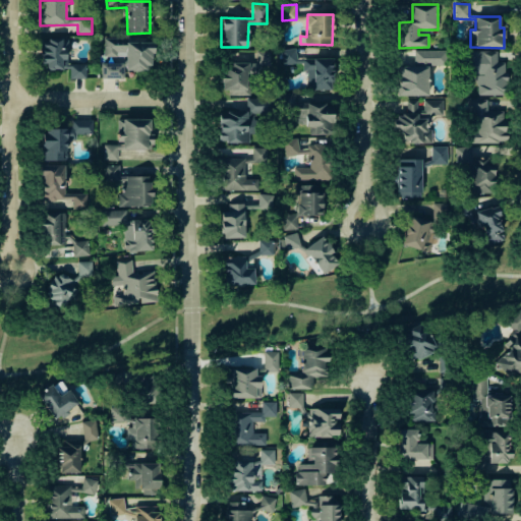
[(85,64),(67,64),(67,39),(42,39),(43,70),(69,69),(69,78),(85,78),(85,64)]
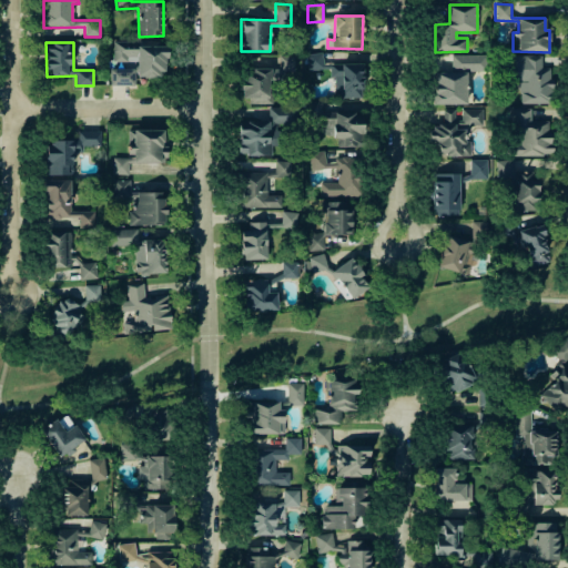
[(110,85),(135,85),(135,77),(165,78),(166,42),(113,42),(113,62),(129,62),(129,59),(137,59),(135,69),(110,69),(110,85)]
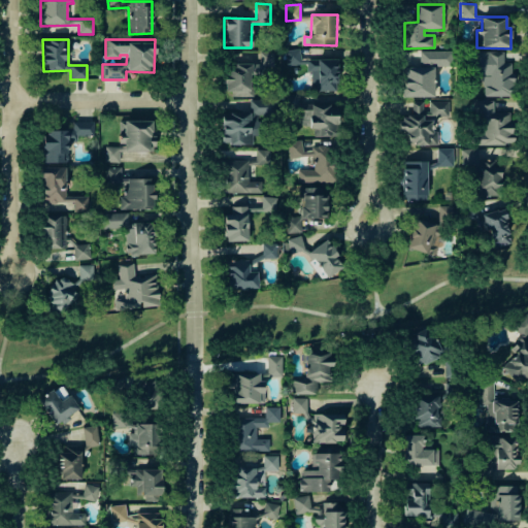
[(337,60),(300,60),(300,48),(286,50),(286,65),(306,65),(306,72),(310,72),(310,92),(337,92),(337,60)]
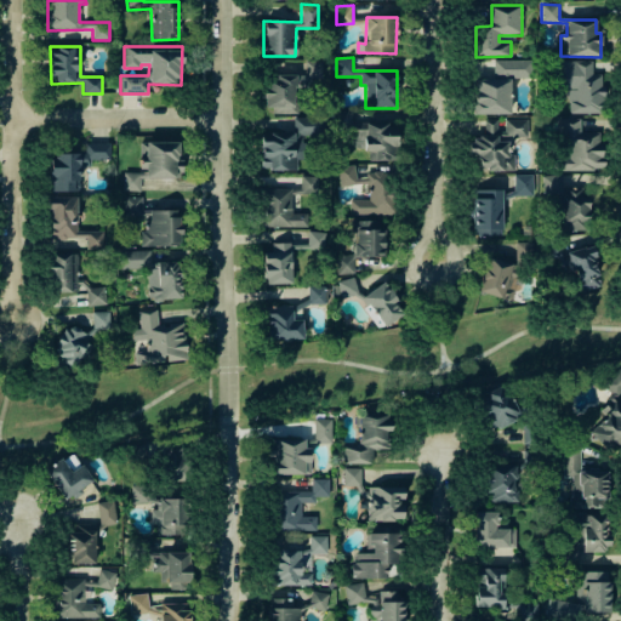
[(533,60),(494,60),(494,77),(533,77),(533,60)]
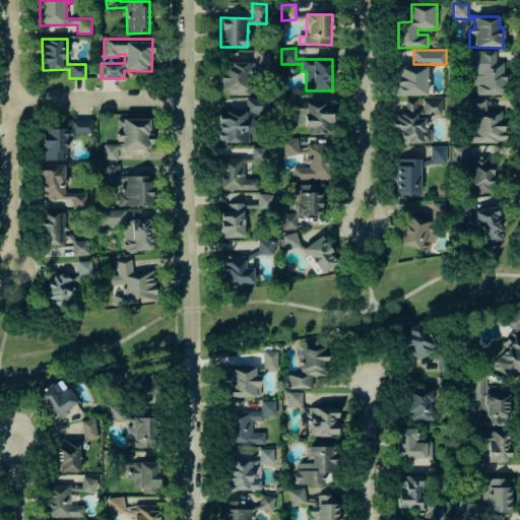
[(256,68),(269,68),(269,51),(256,51),(256,68)]
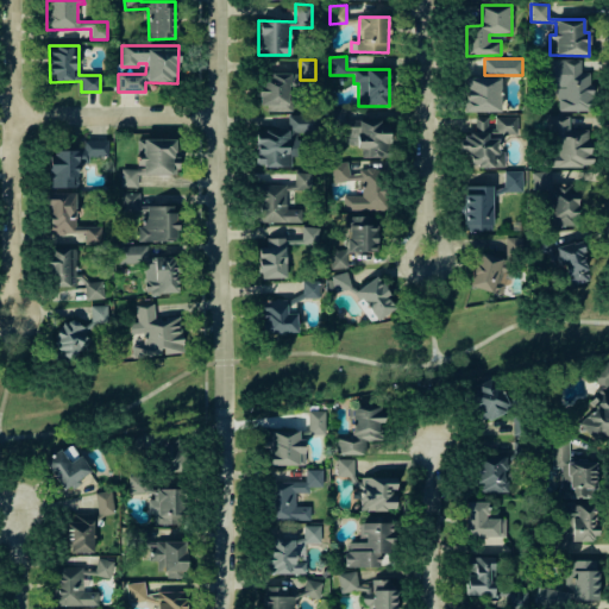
[(590,112),(591,74),(581,73),(581,60),(546,60),(545,87),(557,88),(557,111),(590,112)]
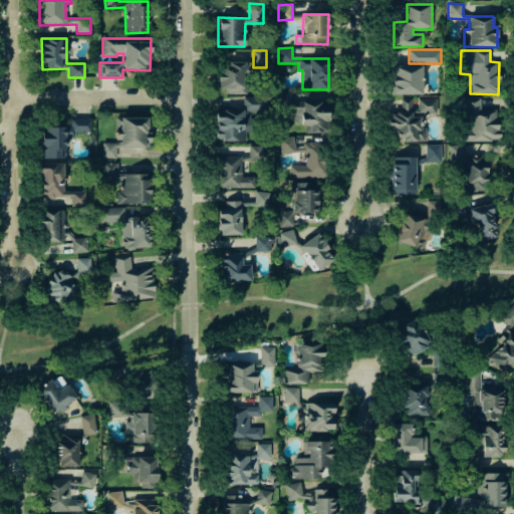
[(245,62),(218,63),(219,89),(225,89),(225,94),(245,93),(245,62)]
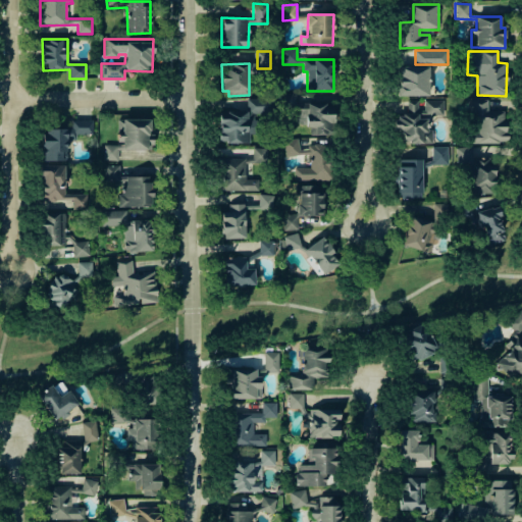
[(399,65),(399,96),(428,97),(429,66),(399,65)]
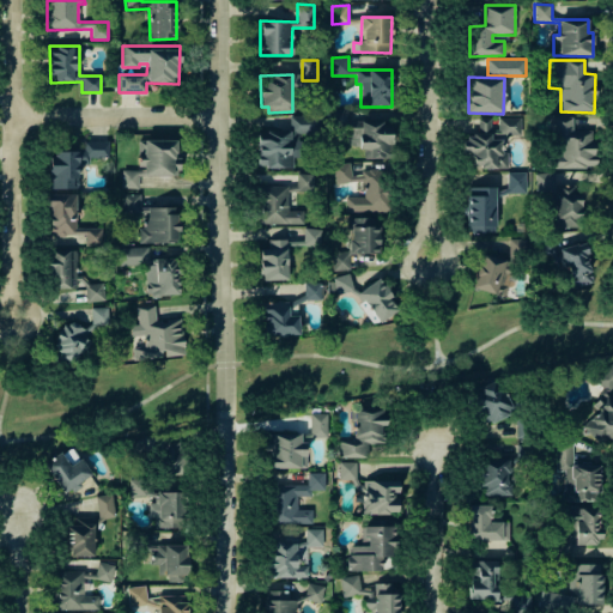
[(393,158),(392,122),(347,122),(347,110),(331,110),(331,129),(351,129),(351,147),(364,147),(364,159),(393,158)]
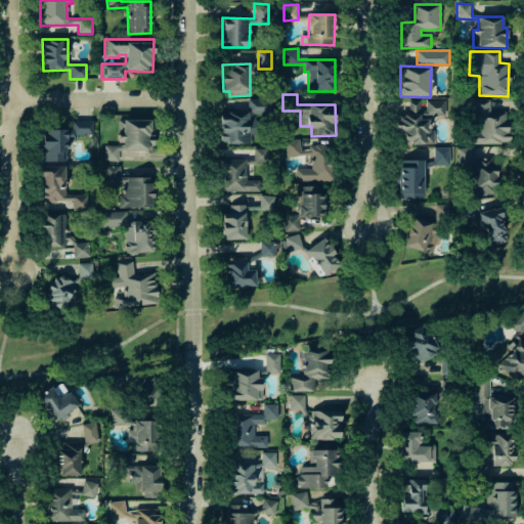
[(248,112),(220,113),(220,144),(250,143),(250,135),(253,135),(253,116),(276,115),(276,99),(248,99),(248,112)]
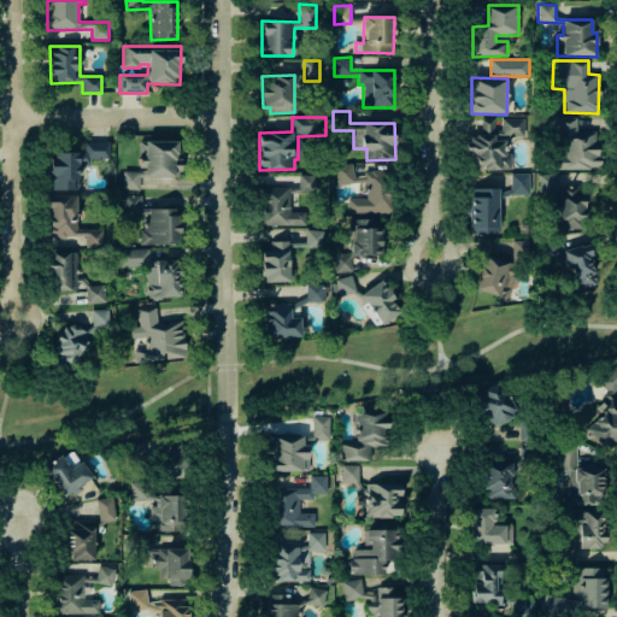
[(511,170),(511,153),(505,153),(505,140),(494,140),(494,135),(524,135),(523,118),(500,118),(501,130),(494,130),(494,119),(481,119),(481,137),(465,137),(465,158),(475,157),(476,170),(511,170)]
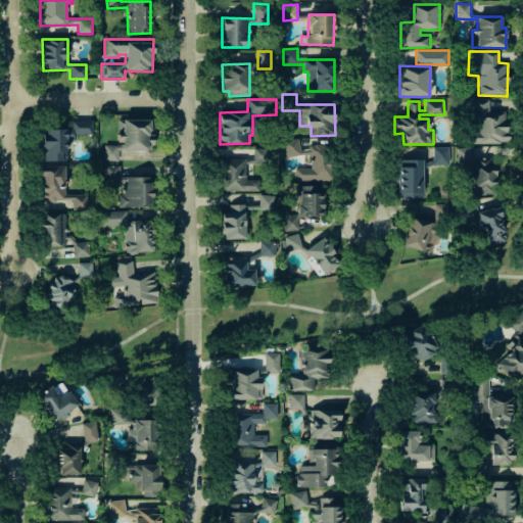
[(488,111),(488,100),(471,100),(471,143),(507,143),(507,111),(488,111)]
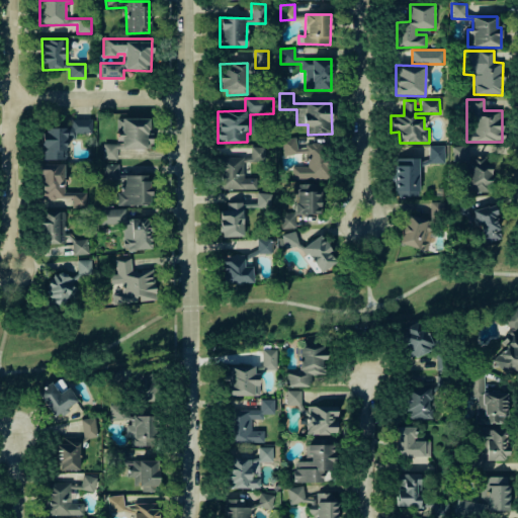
[(151,118),(117,118),(116,145),(103,144),(102,160),(116,160),(117,149),(150,149),(151,118)]
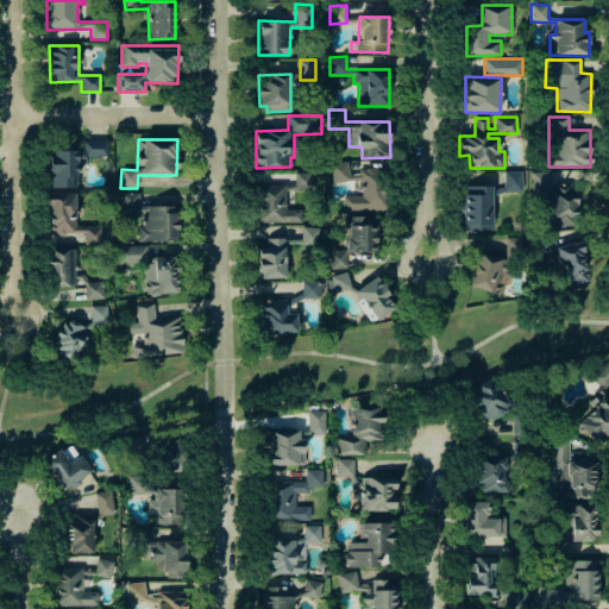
[(107,140),(82,140),(82,151),(50,151),(50,188),(77,188),(77,163),(87,163),(87,157),(107,157),(107,140)]
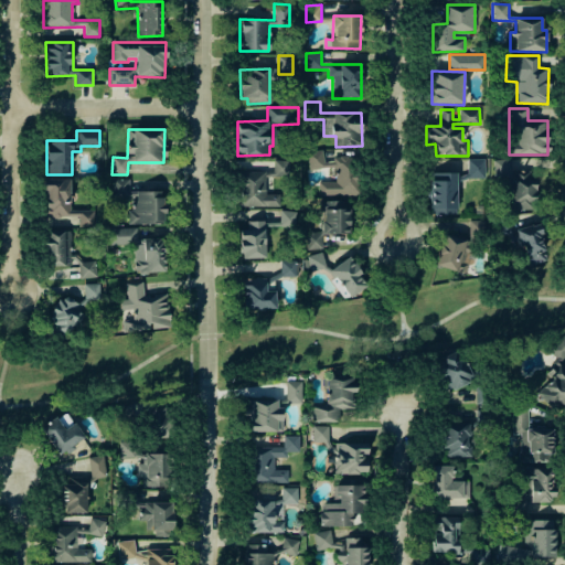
[(361,194),(360,157),(323,158),(322,150),(308,151),(308,169),(334,168),(334,182),(318,182),(318,195),(361,194)]
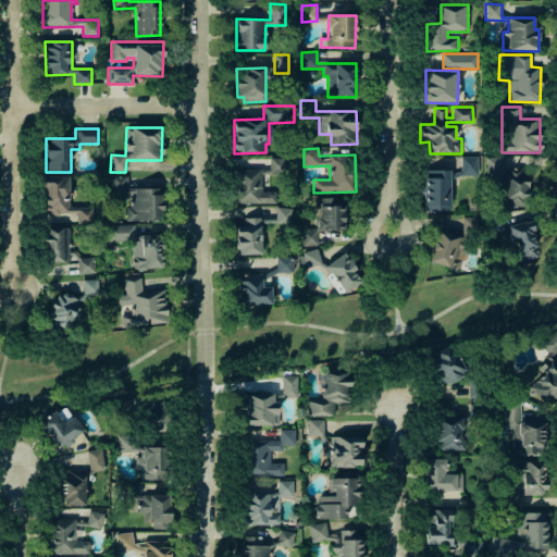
[(478,176),(477,157),(458,157),(458,176),(478,176)]
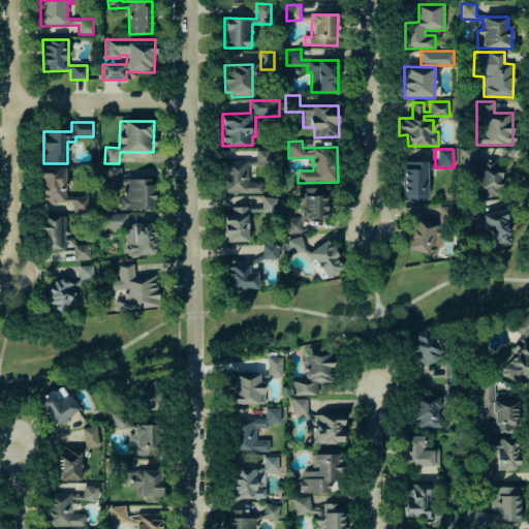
[(495,160),(478,160),(478,149),(461,149),(462,166),(476,166),(477,197),(501,196),(501,167),(495,168),(495,160)]
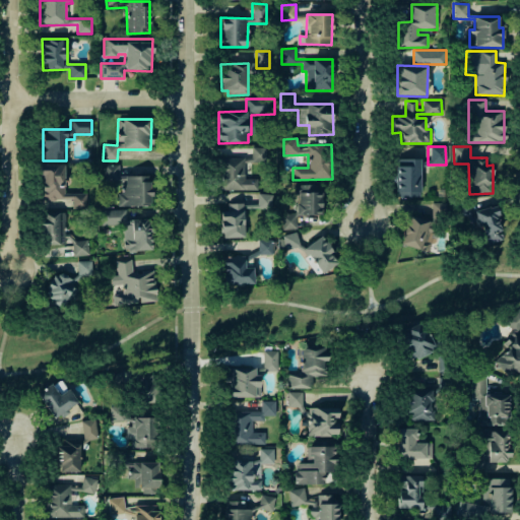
[(220,190),(257,190),(257,179),(244,179),(244,163),(265,163),(266,147),(252,147),(252,157),(220,157),(220,190)]
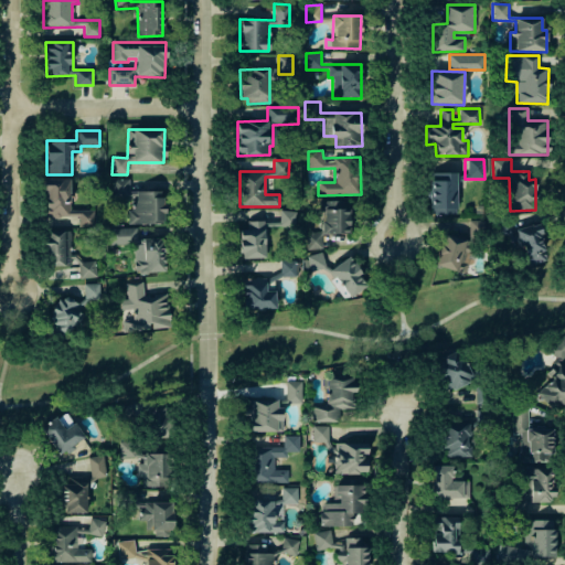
[(457,173),(429,172),(429,214),(456,214),(457,173)]
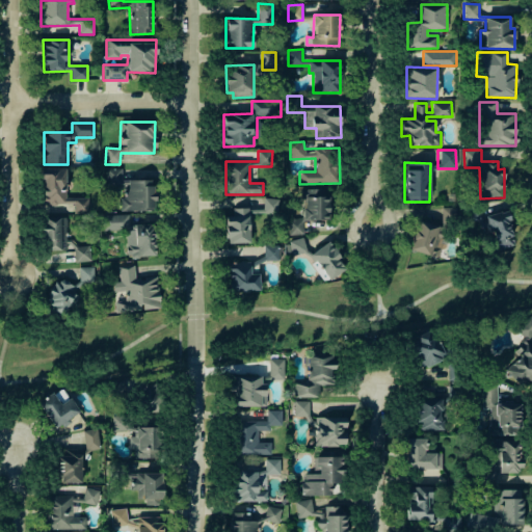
[(87,198),(65,198),(65,168),(42,168),(42,204),(74,204),(74,213),(87,213),(87,198)]
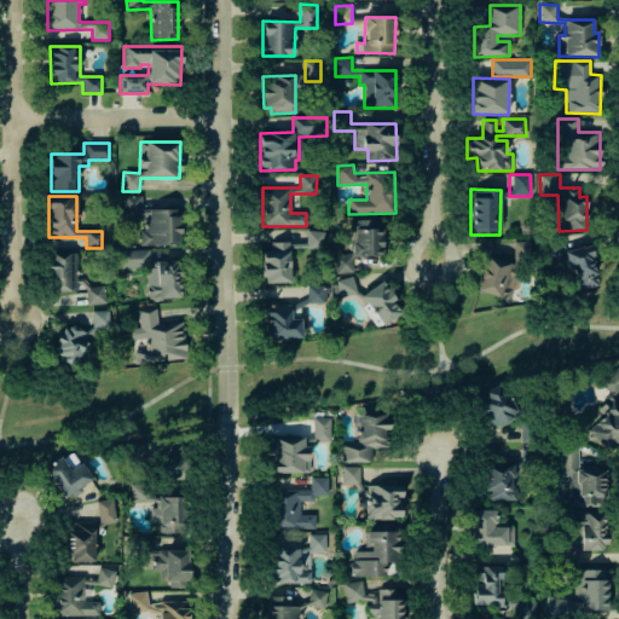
[(381,255),(380,219),(352,220),(354,256),(381,255)]
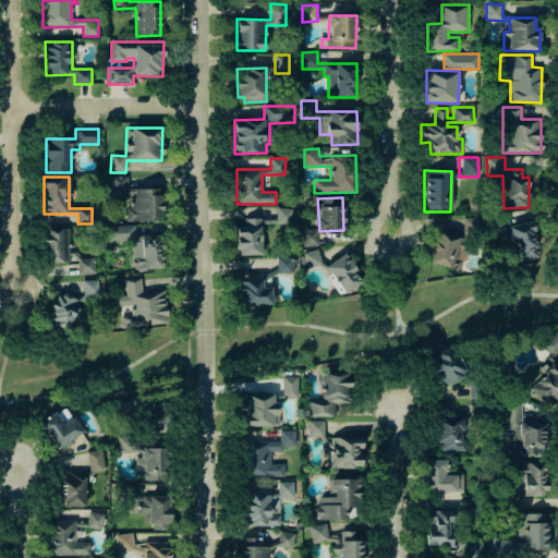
[(277,223),(291,225),(292,208),(277,208),(277,223)]
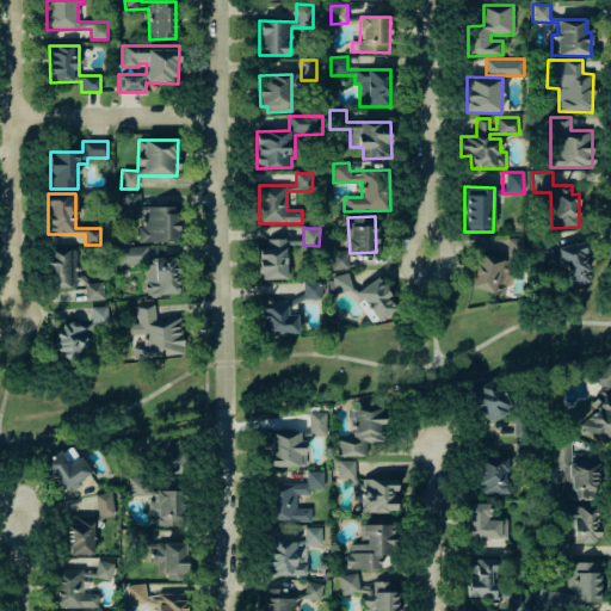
[(259,247),(259,279),(285,279),(285,239),(267,240),(267,247),(259,247)]
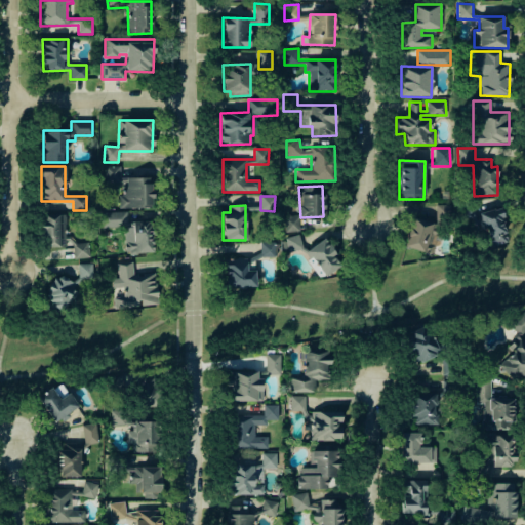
[(478,226),(475,207),(462,210),(467,228),(478,226)]
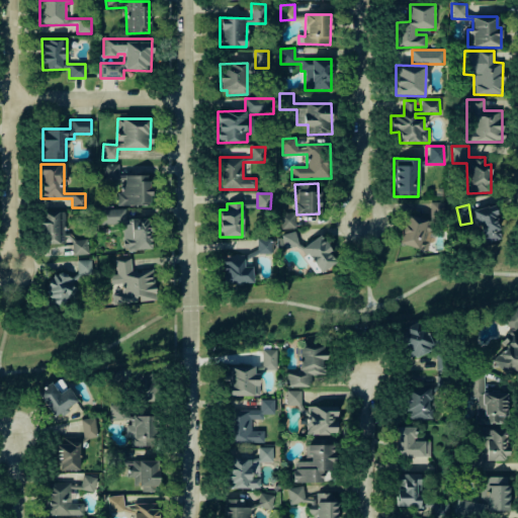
[(483,244),(502,239),(494,205),(473,210),(483,244)]
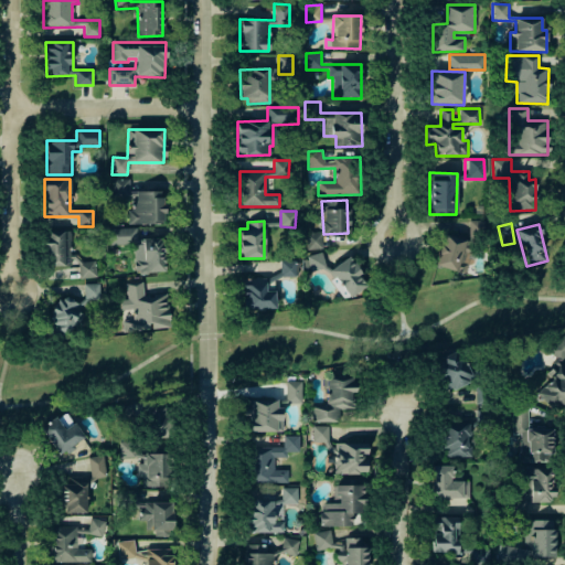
[(163,238),(136,238),(136,228),(109,228),(110,245),(138,245),(138,273),(163,273),(163,238)]
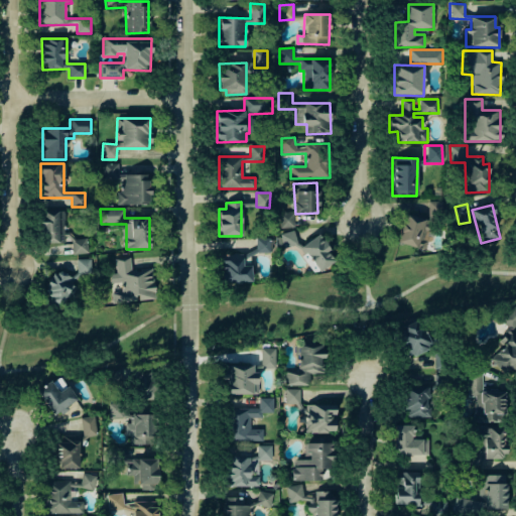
[(58,212),(41,211),(40,243),(66,243),(67,233),(58,233),(58,212)]
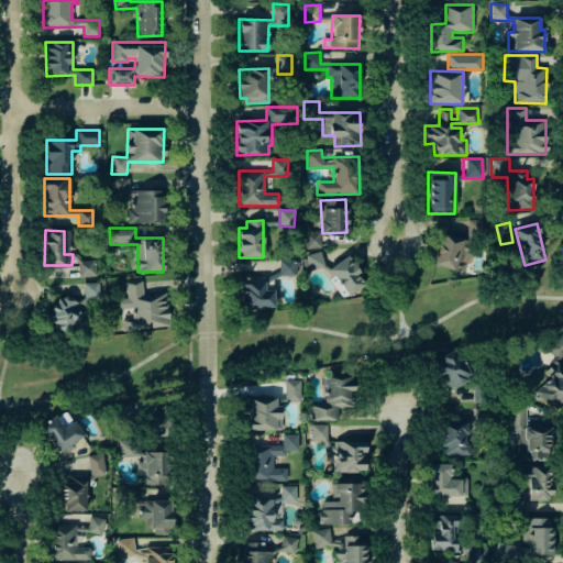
[(321,249),(320,231),(305,232),(305,250),(321,249)]
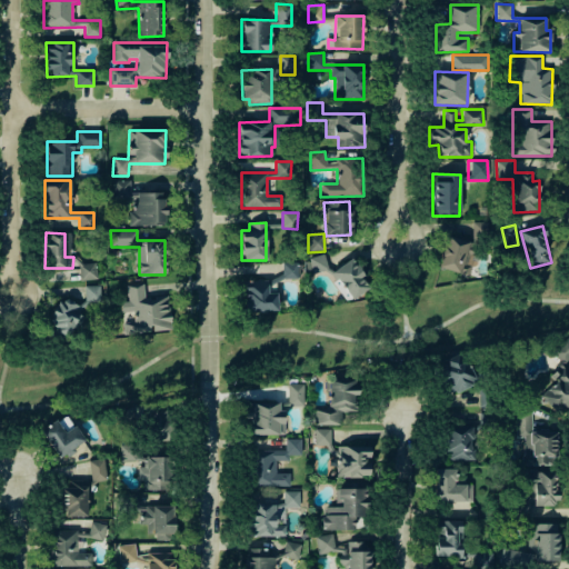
[(470,241),(447,237),(440,269),(469,275),(472,260),(467,259),(470,241)]
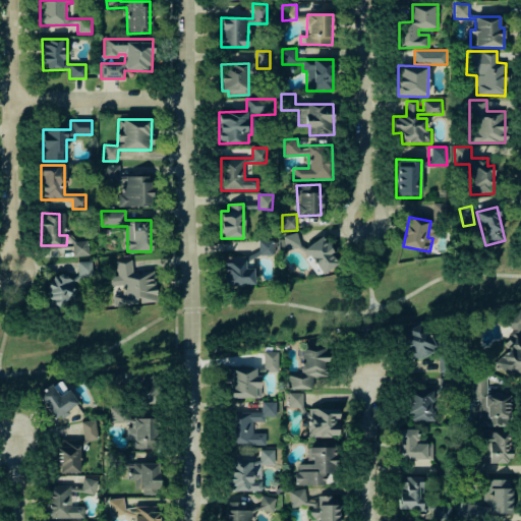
[(281,250),(300,246),(297,234),(279,237),(281,250)]
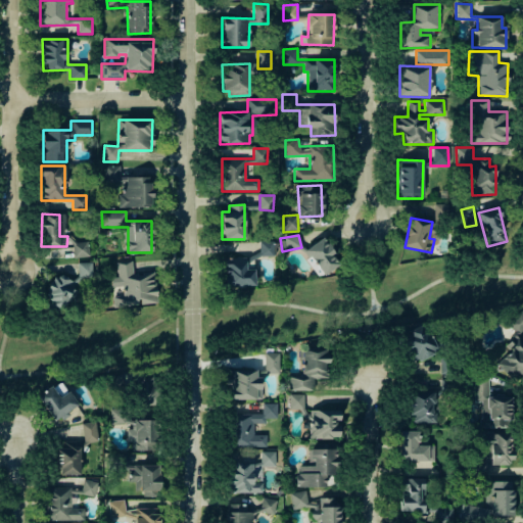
[(339,267),(325,238),(306,247),(321,276),(339,267)]
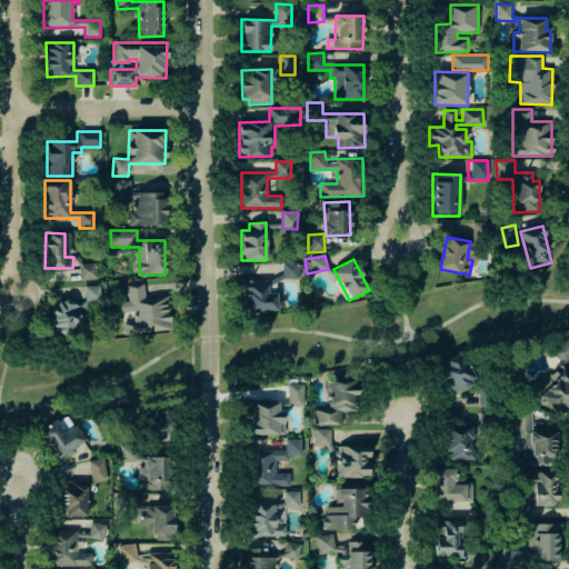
[(298,278),(298,262),(282,263),(283,279),(298,278)]
